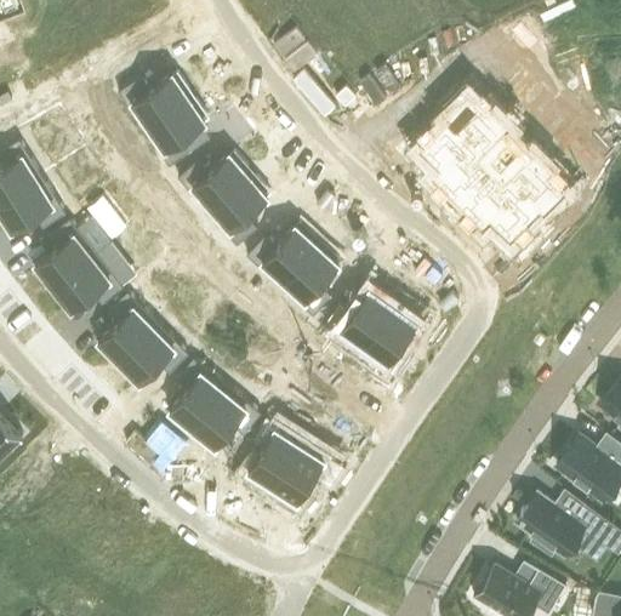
[(142,77),(119,92),(144,129),(194,95),(178,73),(174,75),(172,73),(171,74),(172,74),(151,90),(142,77)]
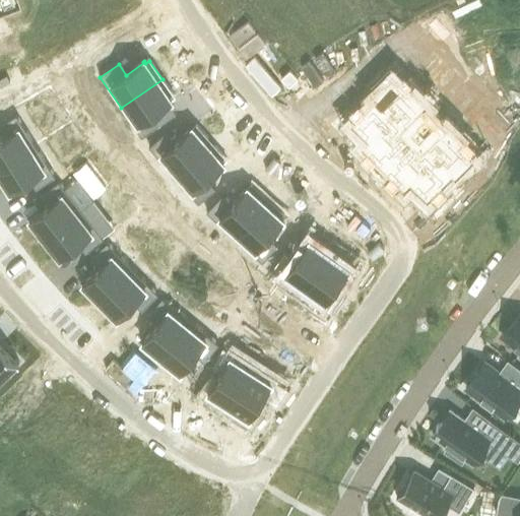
[(375,99),(349,123),(366,139),(360,146),(405,192),(411,186),(428,202),(453,178),(455,180),(476,159),(462,145),(466,142),(447,123),(445,125),(427,107),(429,105),(410,85),(407,89),(393,75),(372,95),(375,99)]
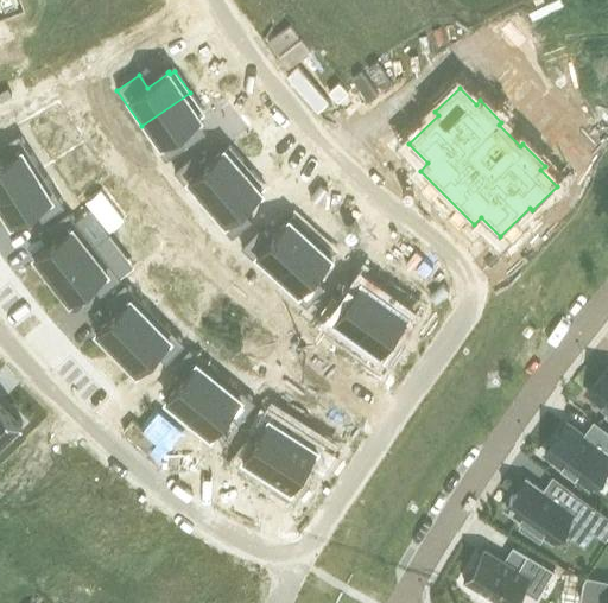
[(5,93),(0,95),(0,105),(12,99),(8,91),(5,93)]
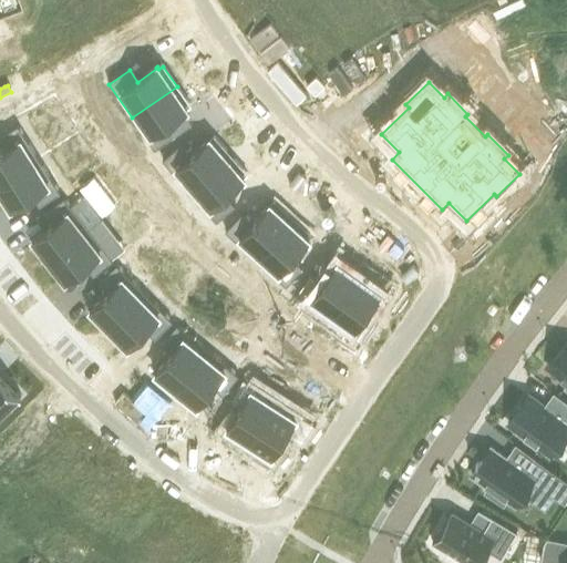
[(177,86),(132,118),(155,152),(175,137),(167,125),(187,112),(187,113),(188,112),(187,110),(191,108),(177,86)]
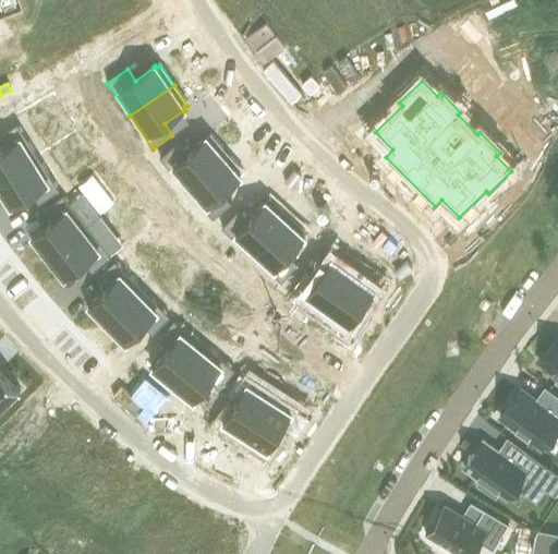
[(0,182),(39,158),(19,124),(0,135),(0,142),(4,149),(0,151),(0,182)]
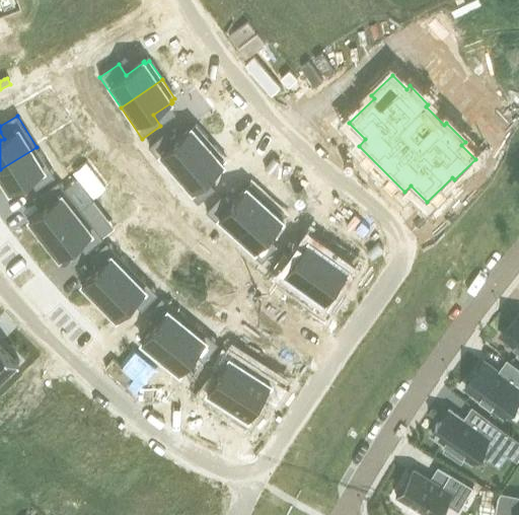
[(166,133),(149,148),(173,176),(212,144),(197,127),(194,129),(192,127),(191,128),(192,129),(175,143),(166,133)]
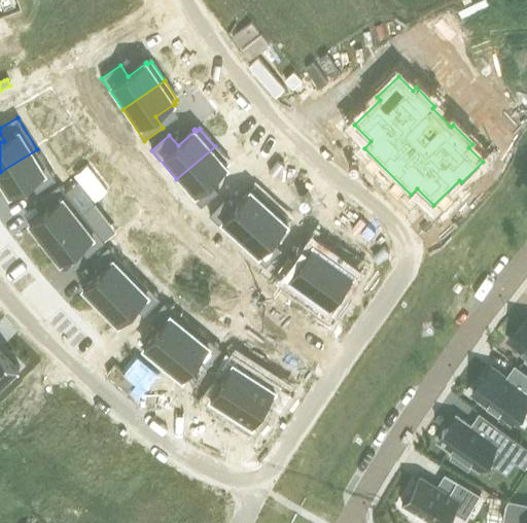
[(215,146),(176,179),(202,208),(219,193),(210,182),(226,168),(227,169),(229,168),(226,166),(230,164),(215,146)]
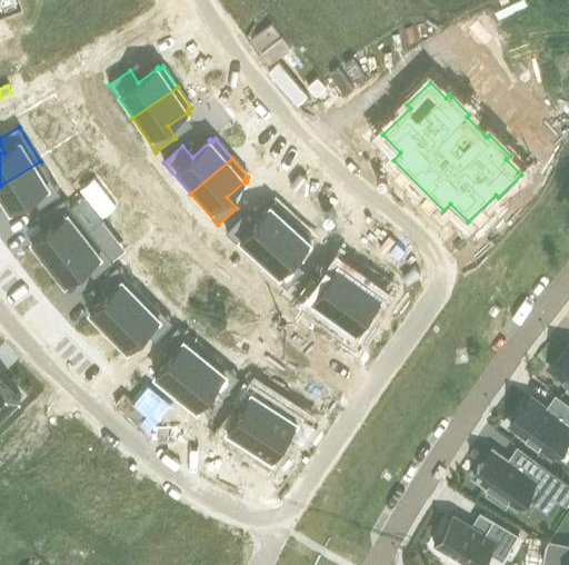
[(40,161),(0,186),(0,201),(7,212),(10,210),(11,212),(33,198),(40,209),(61,196),(40,161)]
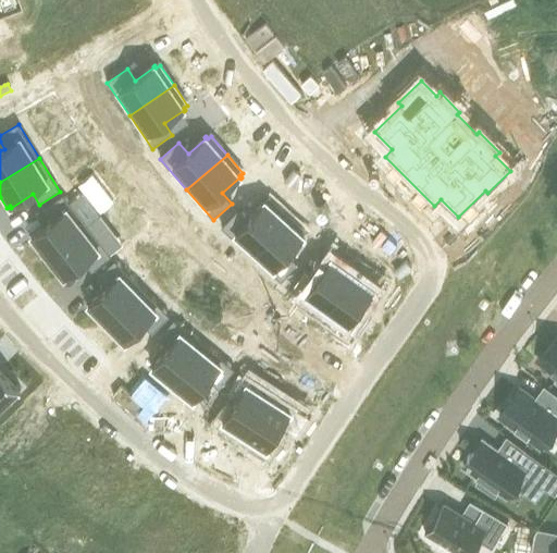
[(34,237),(29,241),(45,260),(87,226),(70,205),(63,196),(44,211),(52,221),(34,236),(33,235),(32,236),(34,237)]
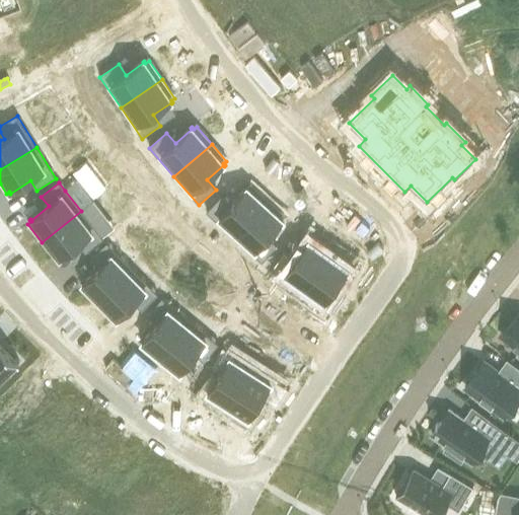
[(222,196),(207,213),(234,238),(269,202),(251,186),(248,189),(247,188),(246,189),(232,205),(222,196)]
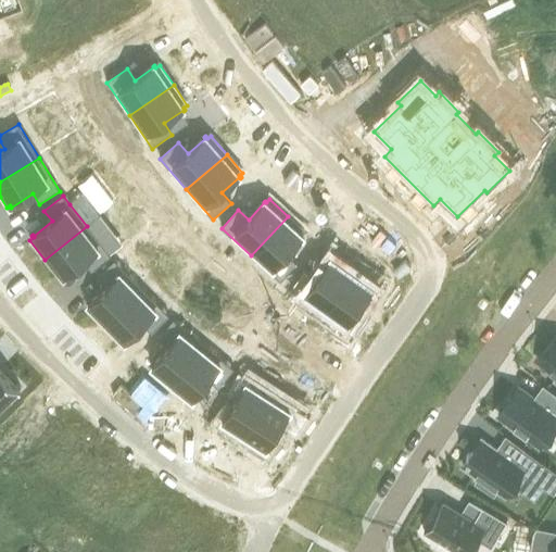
[(288,216),(251,255),(281,283),(298,264),(287,254),(303,238),(304,237),(303,236),(305,233),(288,216)]
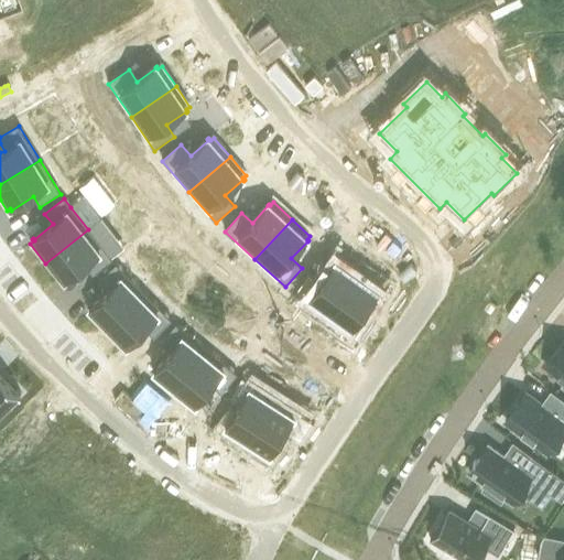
[(88,229),(45,264),(61,283),(64,280),(66,282),(67,281),(66,280),(85,266),(94,277),(112,261),(111,259),(119,252),(114,245),(105,251),(88,229)]
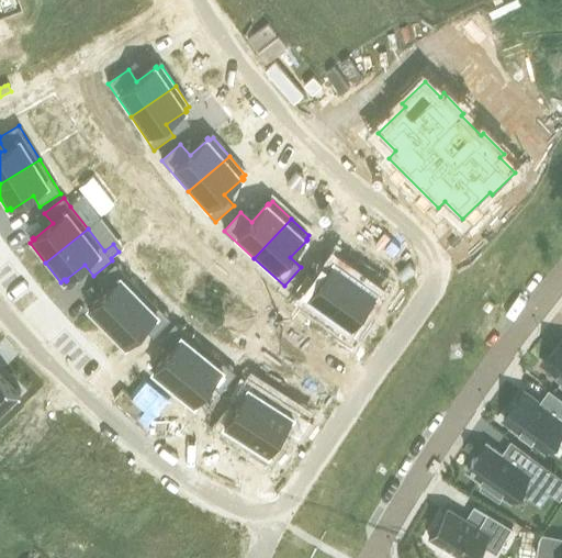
[(215,232),(208,242),(213,246),(222,237),(215,232)]
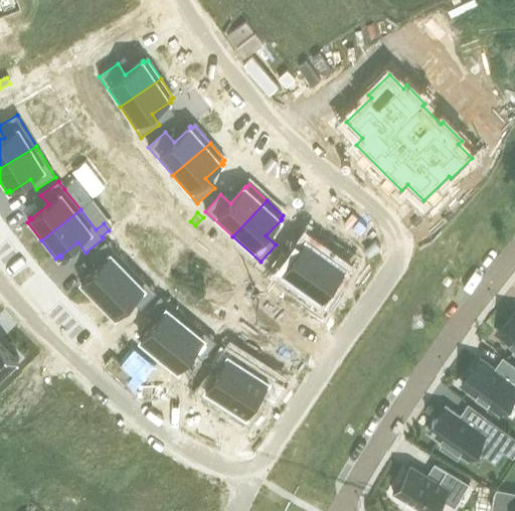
[(283,250),(270,269),(300,291),(329,250),(310,237),(308,240),(306,239),(306,240),(294,259),(283,250)]
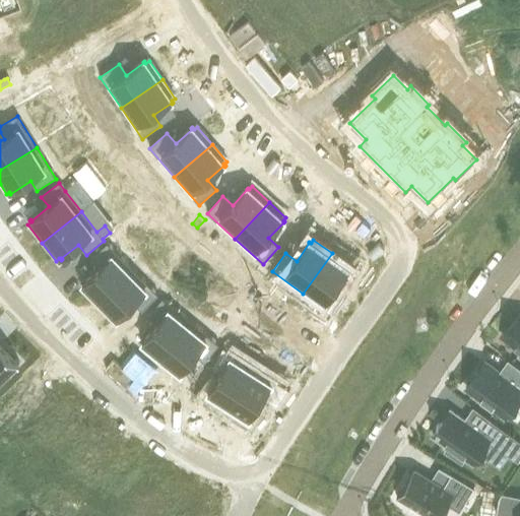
[(100,268),(82,285),(100,304),(133,270),(108,245),(91,260),(100,268)]
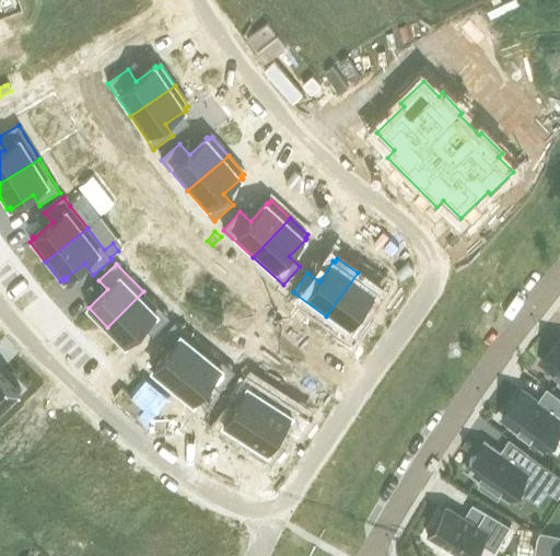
[(326,316),(316,329),(317,329),(318,329),(337,343),(346,331),(359,339),(373,320),(362,311),(374,294),(375,292),(376,293),(377,291),(375,290),(377,287),(358,273),(326,316)]
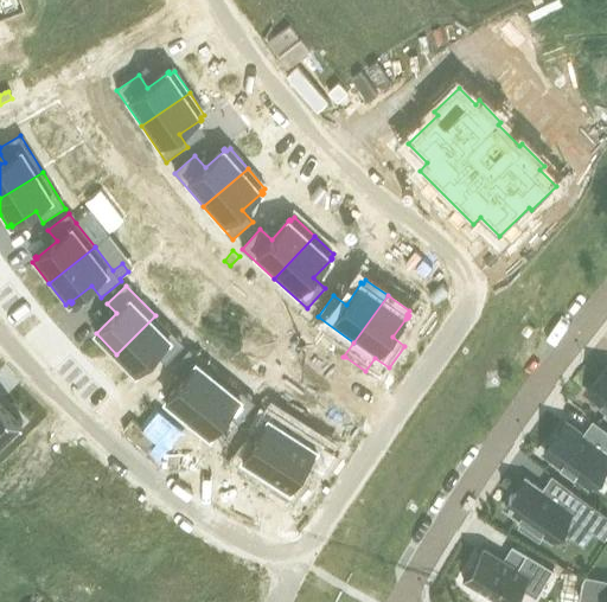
[(155,315),(116,354),(136,375),(157,354),(166,365),(185,346),(155,315)]
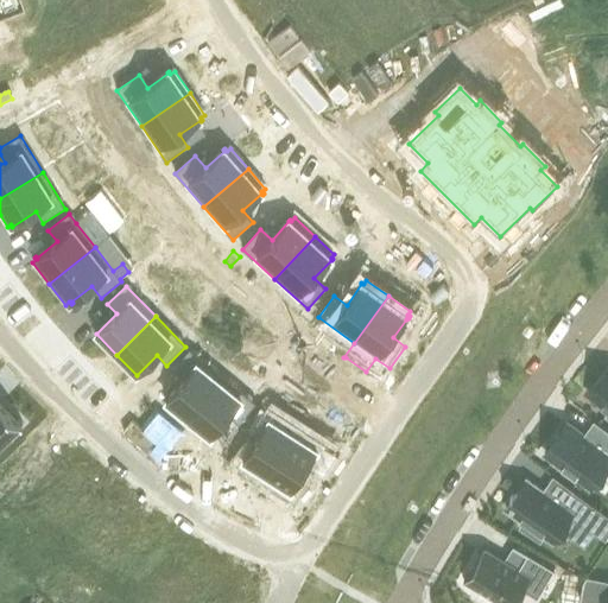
[(169,401),(165,406),(187,423),(223,376),(190,350),(173,370),(184,380),(168,400),(168,399),(166,400),(169,401)]
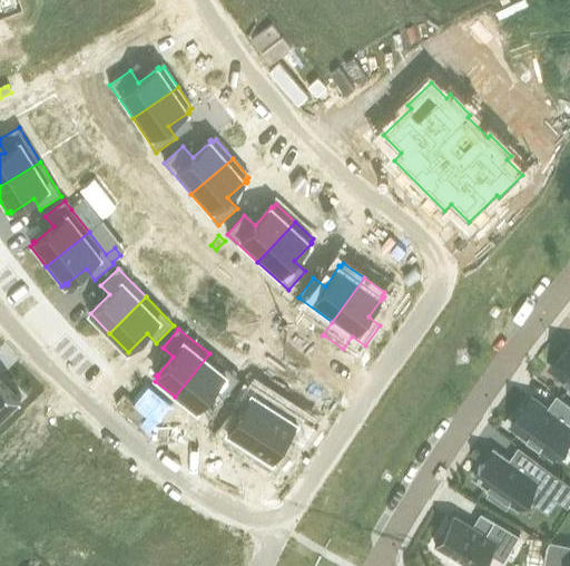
[(569,348),(552,372),(569,386),(569,388),(567,392),(569,394),(569,348)]
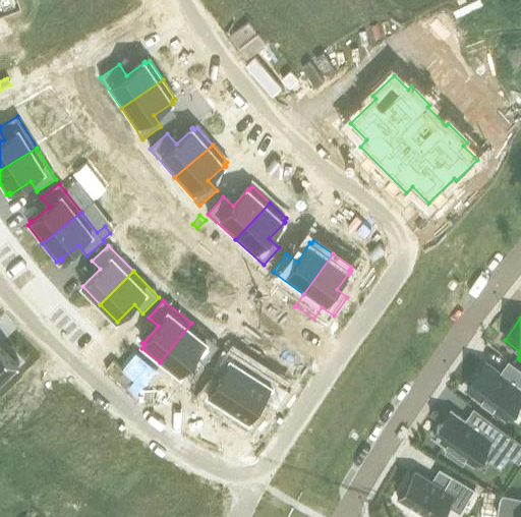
[(191,323),(160,362),(177,377),(180,374),(182,375),(182,374),(195,356),(206,364),(220,346),(191,323)]
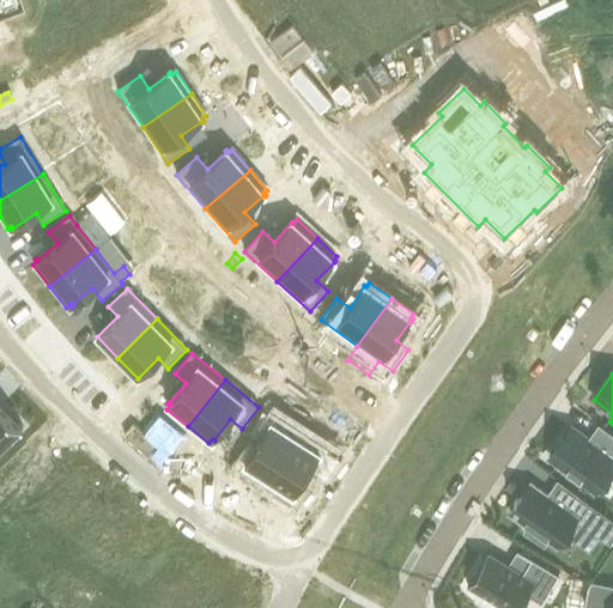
[(0,453),(23,430),(0,406),(0,453)]
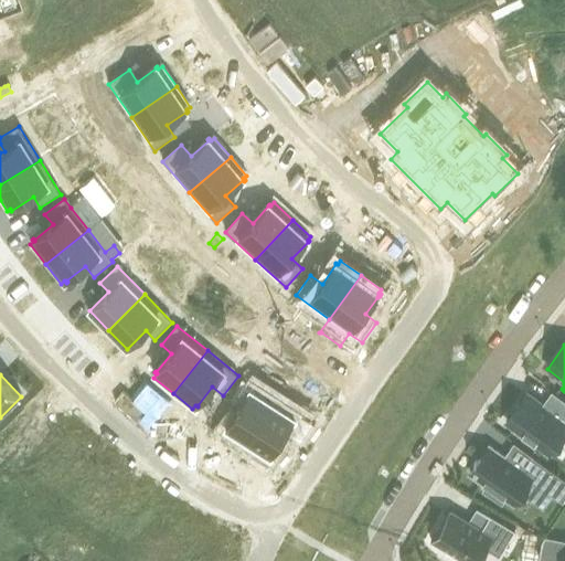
[(228,429),(225,433),(247,446),(276,400),(243,379),(230,400),(241,408),(227,427),(226,426),(226,427),(228,429)]
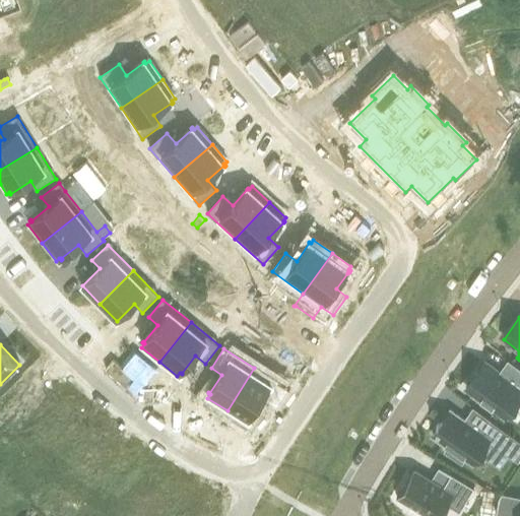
[(483,366),(466,389),(505,417),(519,396),(519,371),(516,369),(508,380),(500,374),(499,376),(483,366)]
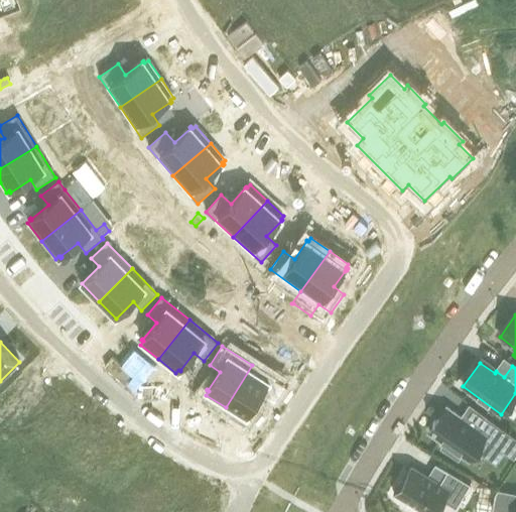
[(252,365),(226,407),(245,419),(247,416),(249,417),(249,416),(250,414),(260,398),(275,407),(287,388),(275,380),(252,366),(252,365)]
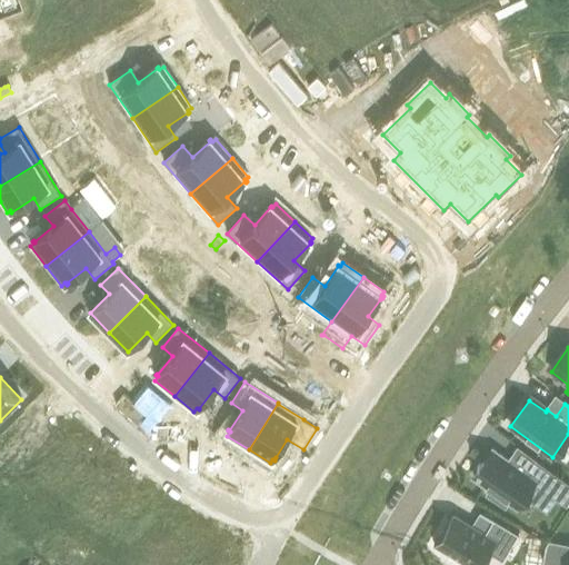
[(20,432),(0,449),(0,463),(7,471),(22,455),(37,468),(62,442),(45,426),(29,442),(20,432)]
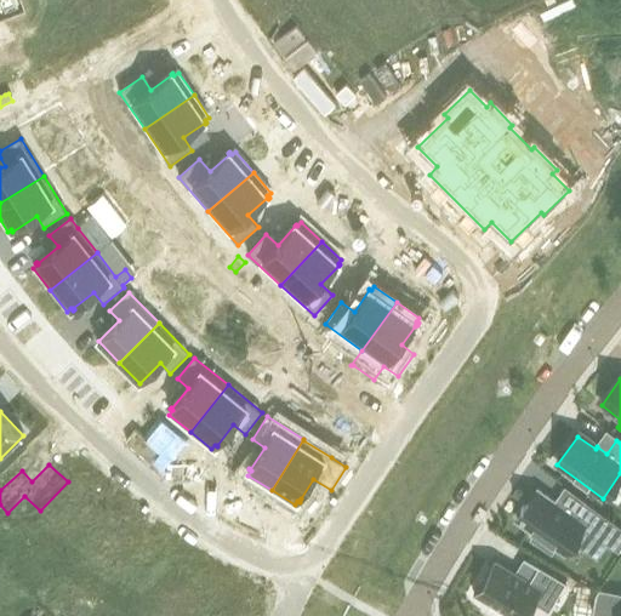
[(523,514),(517,524),(536,536),(533,542),(552,557),(556,551),(565,557),(574,545),(596,560),(607,545),(620,554),(620,551),(620,529),(587,506),(576,522),(537,494),(525,511),(524,509),(522,513),(523,514)]
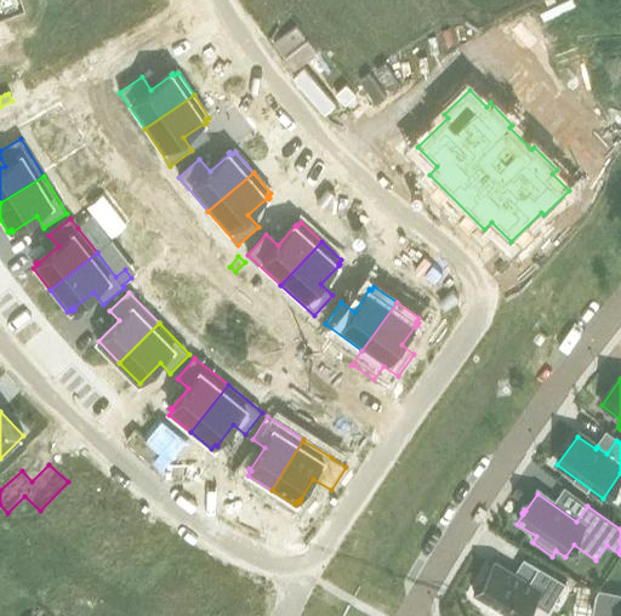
[(66,518),(49,537),(86,568),(113,535),(101,525),(103,520),(87,508),(73,524),(66,518)]
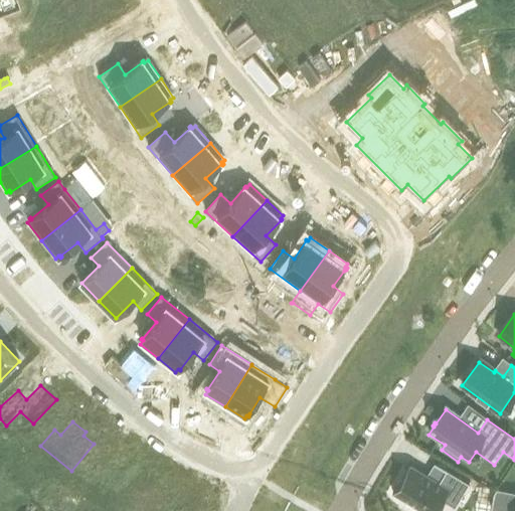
[(439,510),(444,502),(456,510),(470,486),(435,465),(435,466),(446,474),(440,484),(410,466),(392,496),(394,497),(396,493),(425,510),(439,510)]
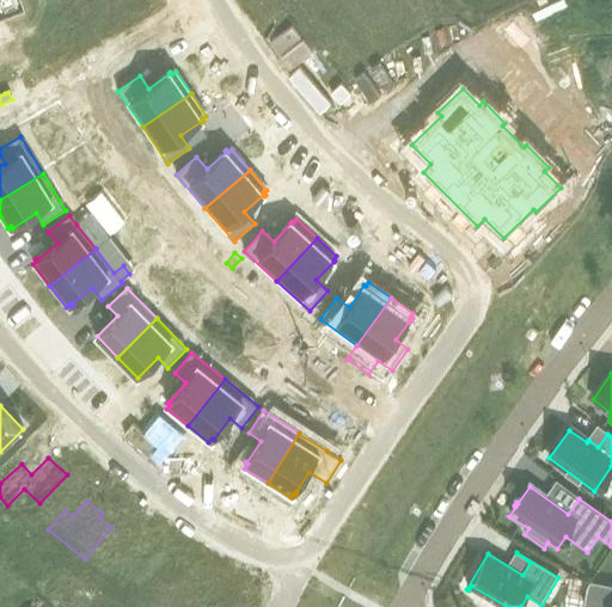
[(228,606),(220,600),(222,598),(213,592),(209,595),(208,594),(197,606),(228,606)]
